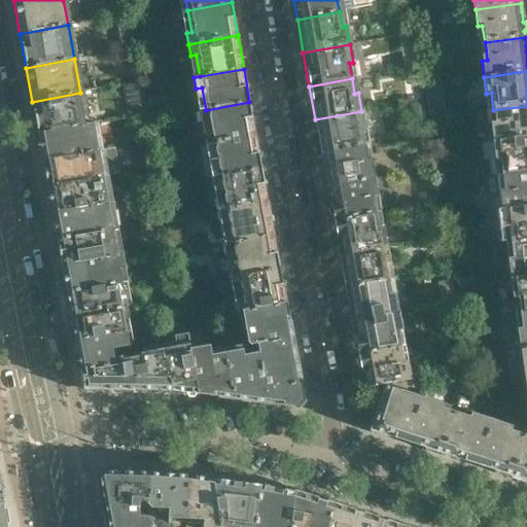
[(445,79),(429,80),(430,109),(446,109),(445,79)]
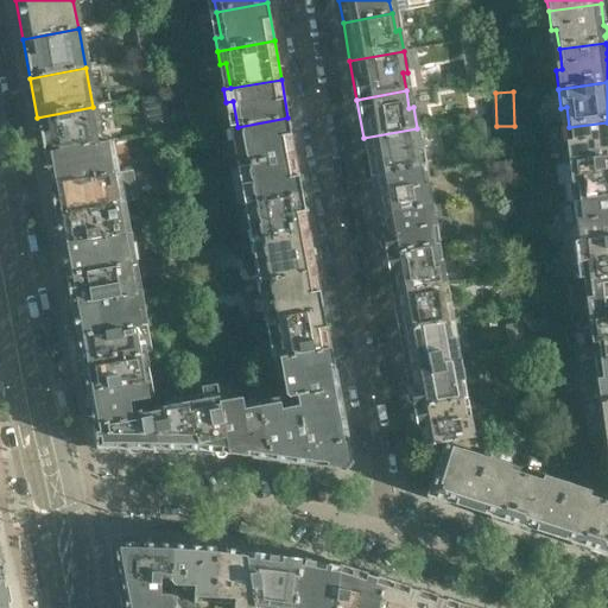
[(100,146),(100,145),(93,107),(37,118),(44,156),(100,146)]
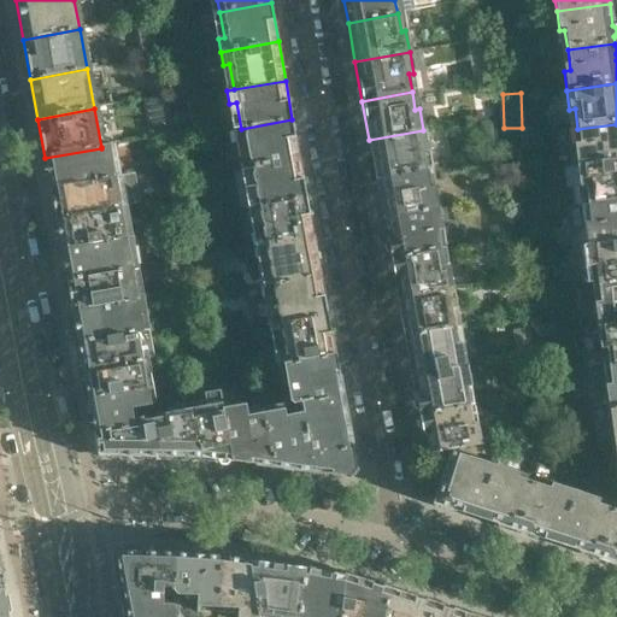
[(299,158),(292,119),(241,129),(246,154),(239,156),(241,169),(299,158)]
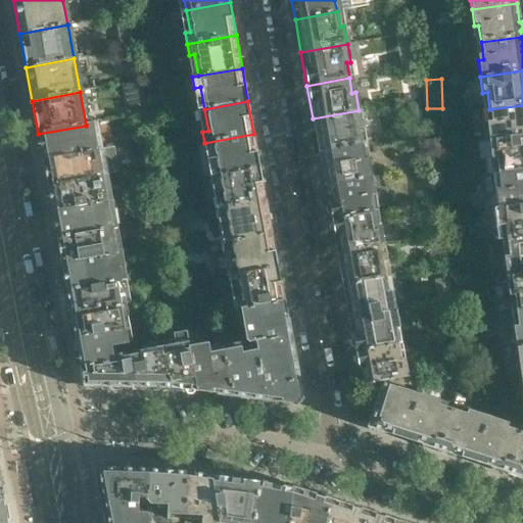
[(522,139),(522,105),(489,109),(491,127),(487,128),(489,144),(522,139)]
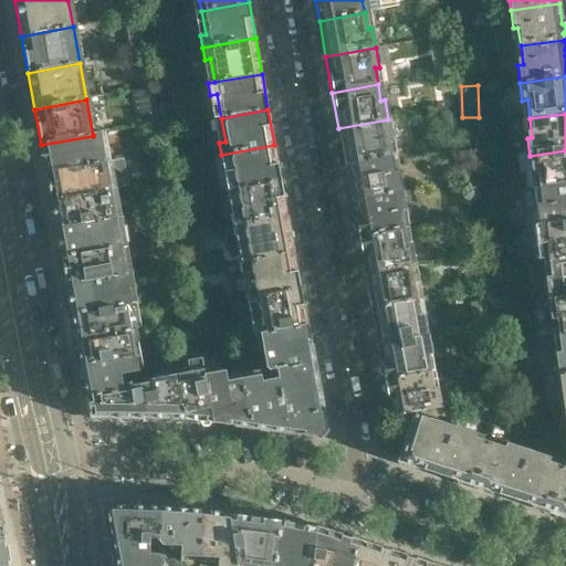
[(390,156),(388,139),(392,139),(388,119),(338,128),(345,165),(390,156)]
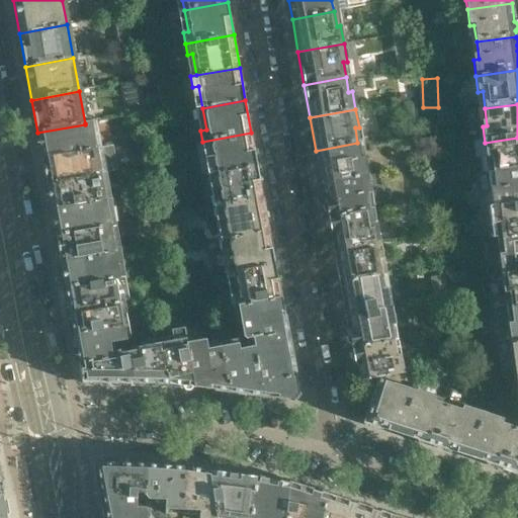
[(96,149),(91,123),(91,122),(85,123),(85,124),(37,133),(41,159),(96,149)]
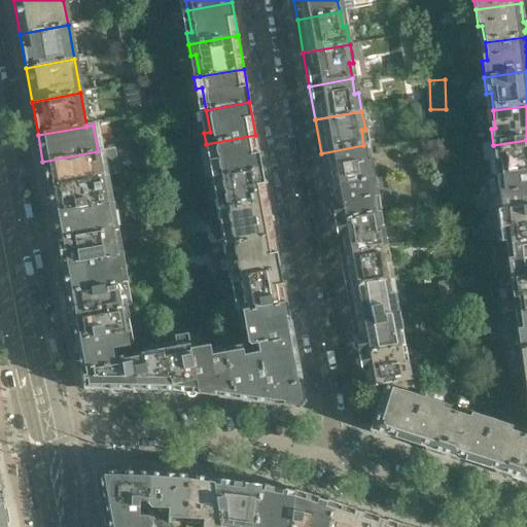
[(261,169),(255,135),(206,144),(208,155),(213,154),(217,177),(261,169)]
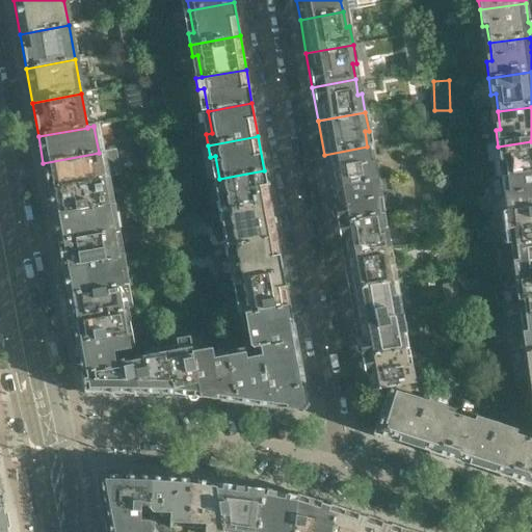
[(531,141),(498,147),(500,163),(505,162),(507,180),(531,176),(531,141)]
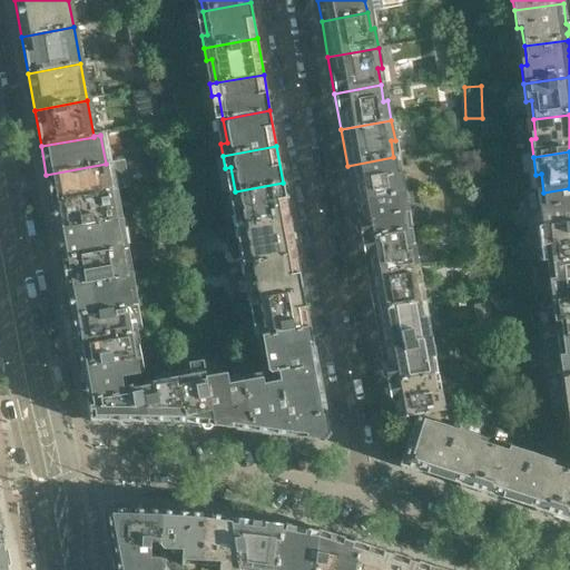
[(404,193),(401,173),(396,174),(393,157),(347,166),(354,202),(404,193)]
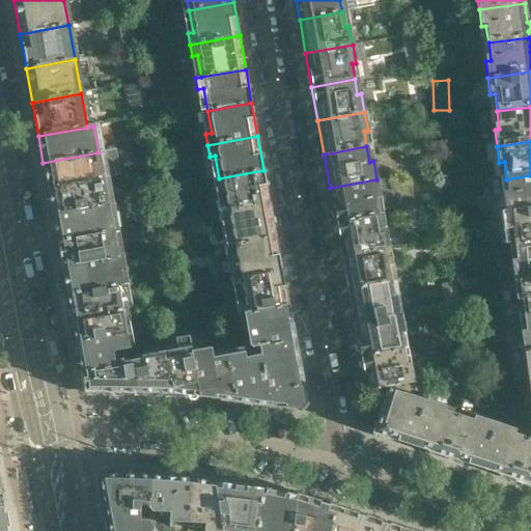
[(104,178),(99,152),(43,163),(48,189),(104,178)]
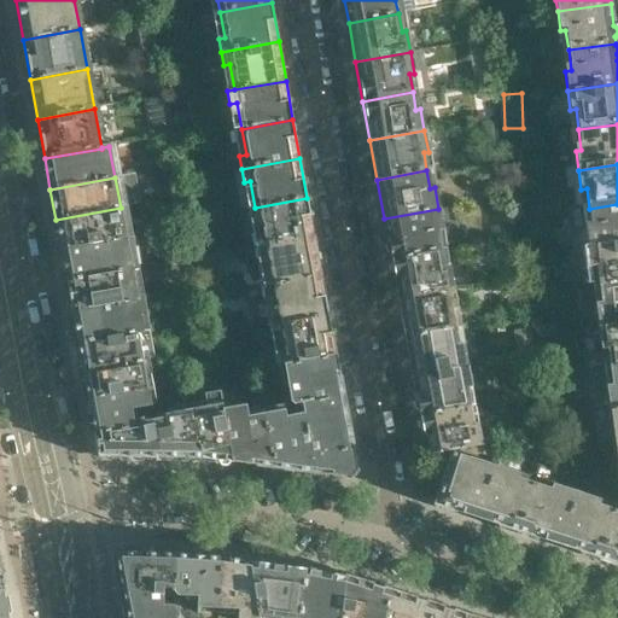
[(314,237),(309,213),(307,198),(255,208),(260,233),(254,234),(256,248),(314,237)]
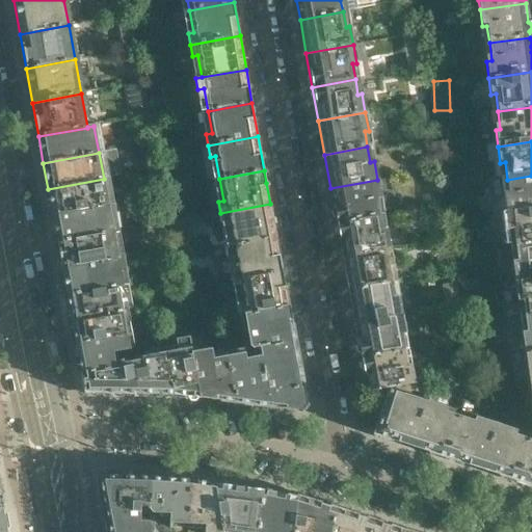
[(531,176),(507,180),(509,197),(504,198),(506,215),(531,211),(531,176)]
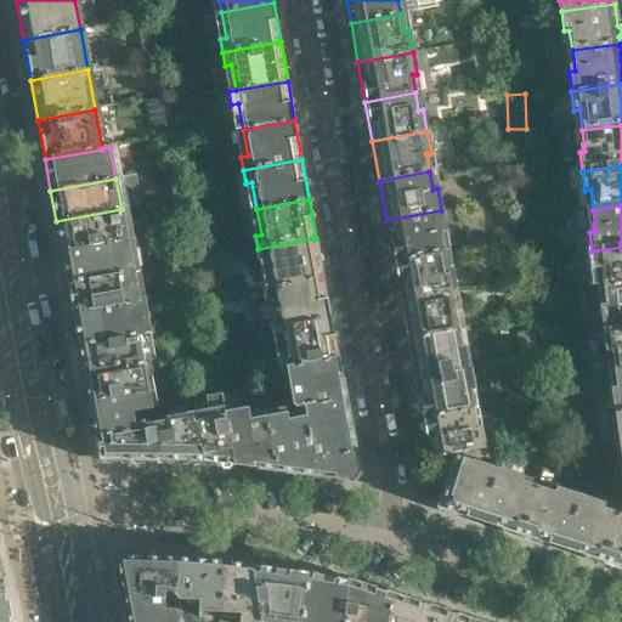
[(126,241),(122,209),(56,221),(61,252),(126,241)]
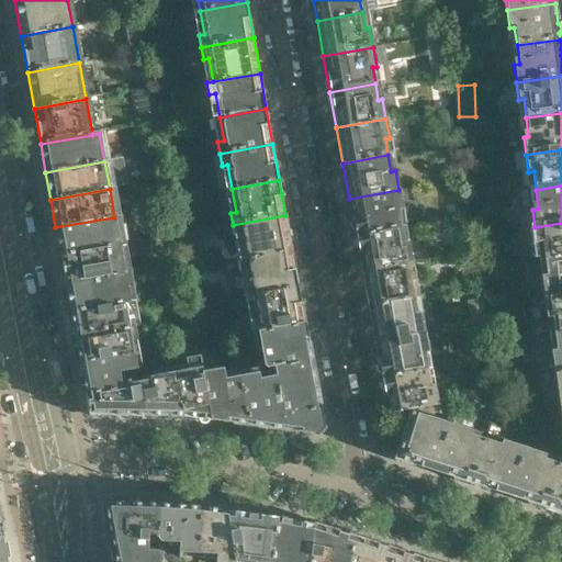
[(401,226),(397,210),(402,210),(398,190),(349,199),(356,235),(401,226)]
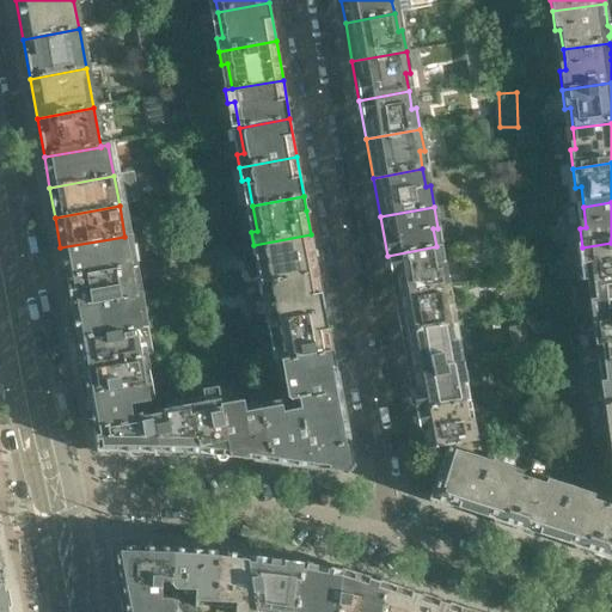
[(193,255),(189,231),(178,233),(182,257),(193,255)]
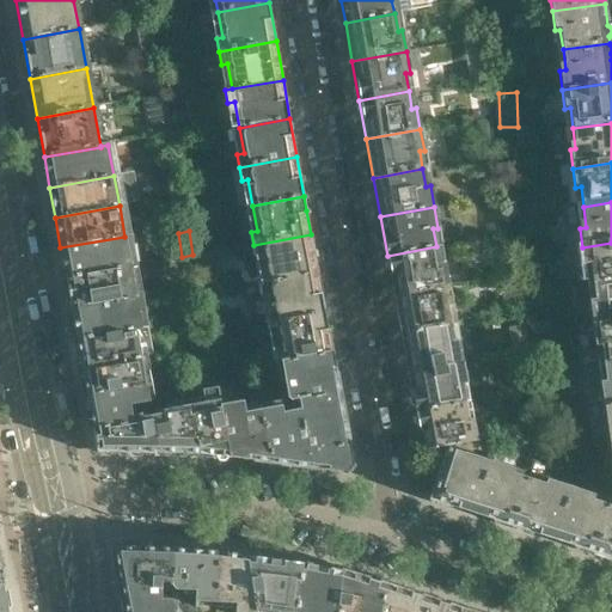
[(318,274),(311,234),(254,245),(256,258),(262,257),(267,282),(318,274)]
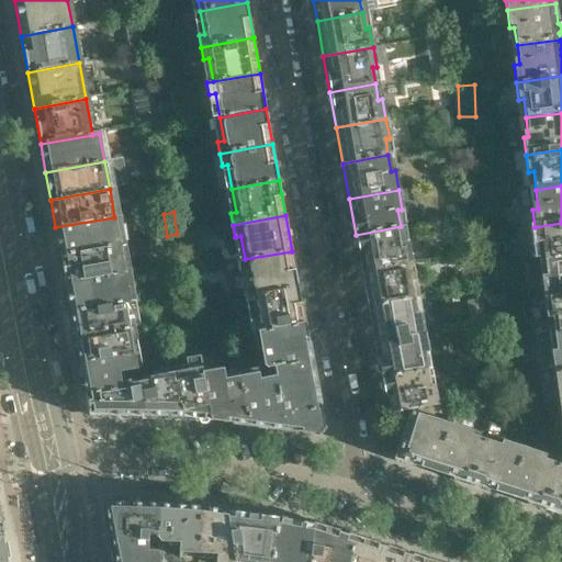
[(120,245),(114,217),(55,227),(60,256),(120,245)]
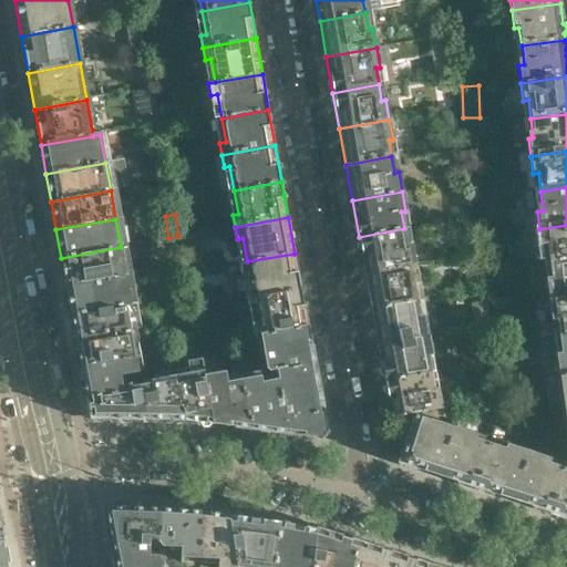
[(566,261),(566,225),(539,229),(542,247),(547,246),(549,265),(566,261)]
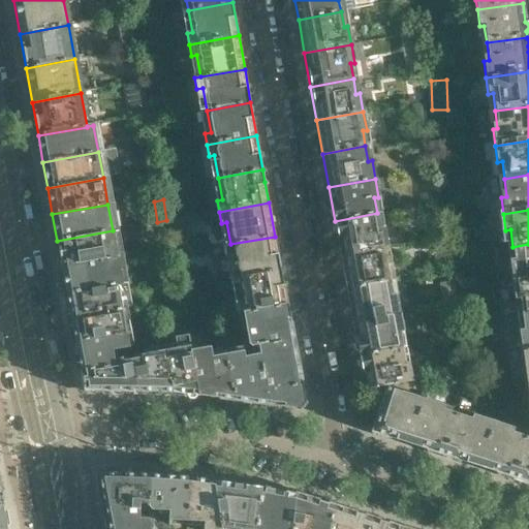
[(387,246),(384,227),(380,228),(377,213),(335,221),(341,254),(387,246)]
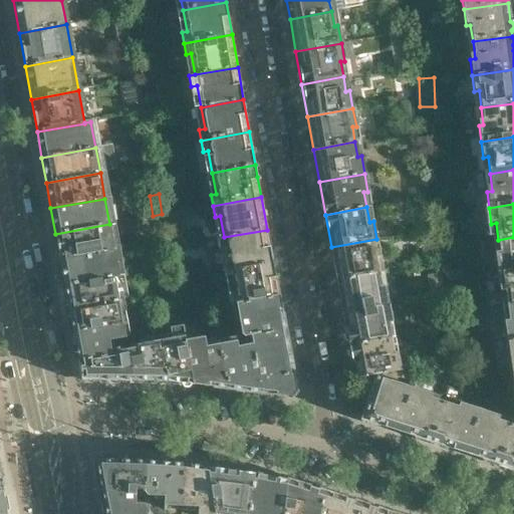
[(113,249),(109,224),(55,234),(60,259),(113,249)]
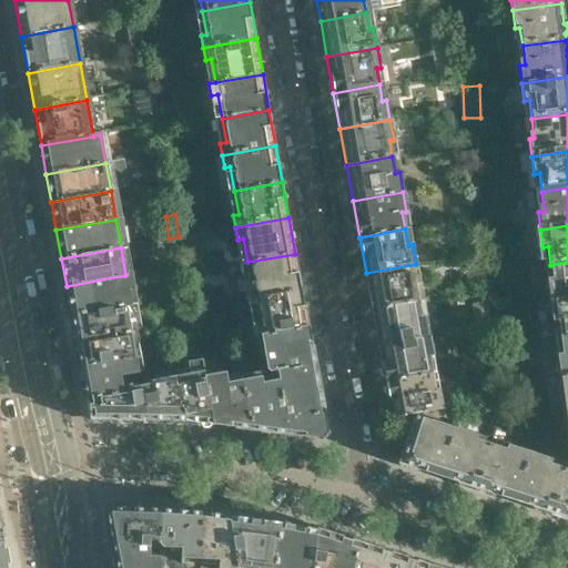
[(302,290),(295,254),(247,262),(242,263),(244,275),(250,274),(254,298),(302,290)]
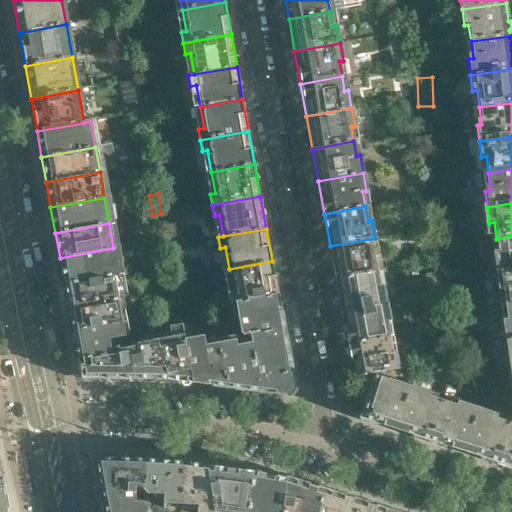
[(511,270),(511,236),(496,239),(499,256),(494,256),(496,273),(511,270)]
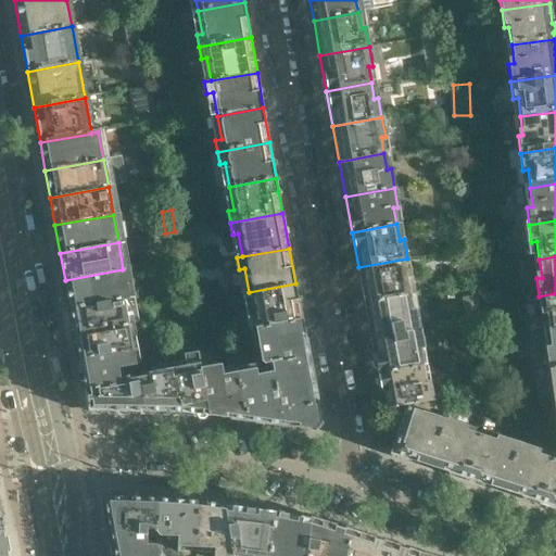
[(409,294),(406,278),(411,278),(407,258),(358,267),(365,303),(409,294)]
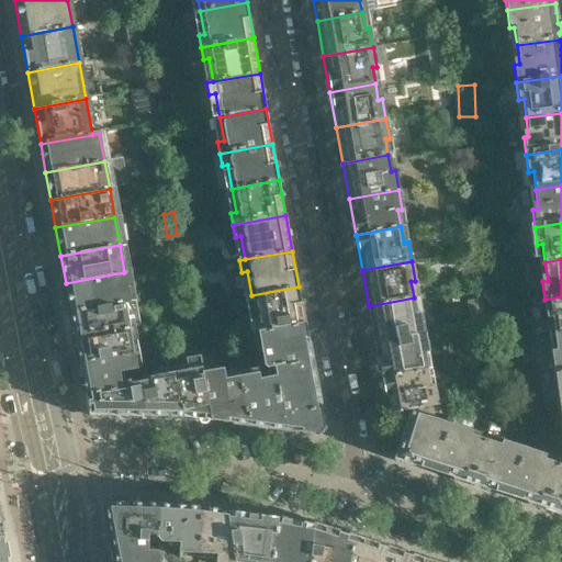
[(130,301),(124,272),(66,283),(70,312),(125,302),(130,301)]
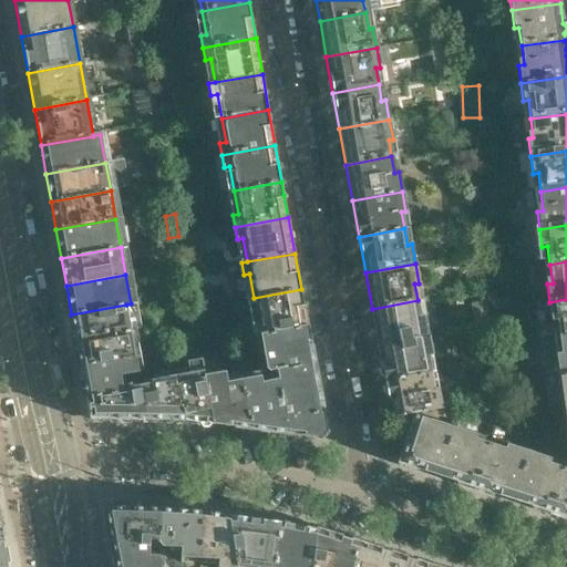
[(307,325),(301,289),(254,298),(258,321),(251,322),(254,334),(260,333),(307,325)]
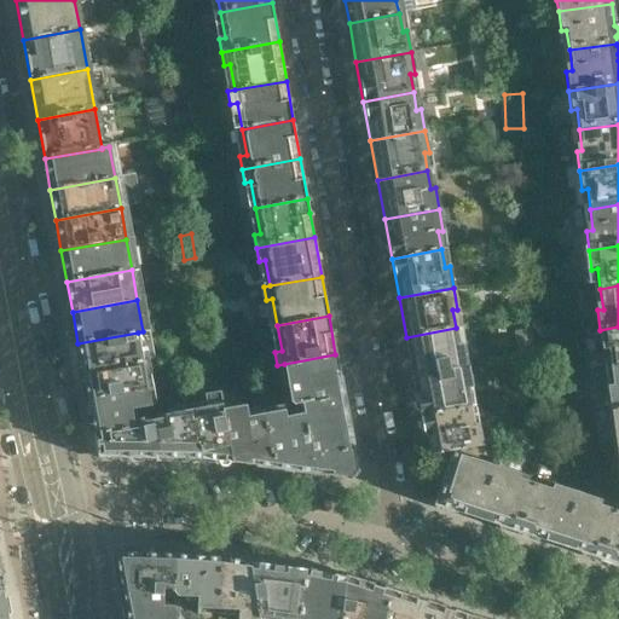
[(618,327),(600,330),(602,350),(608,348),(611,369),(618,366),(618,327)]
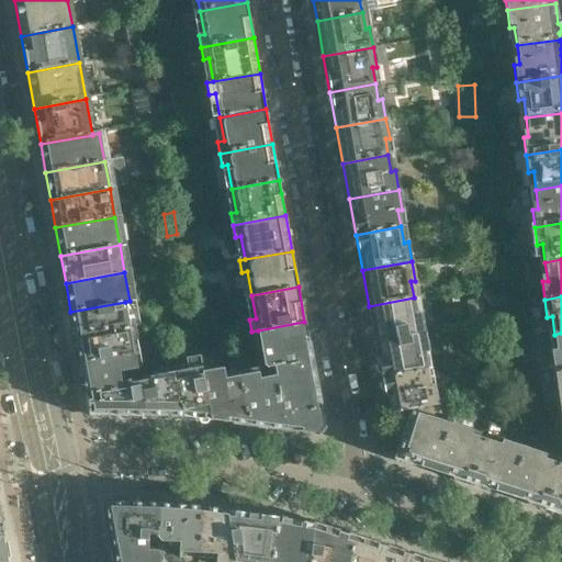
[(425,333),(420,313),(417,314),(414,298),(369,306),(374,341),(425,333)]
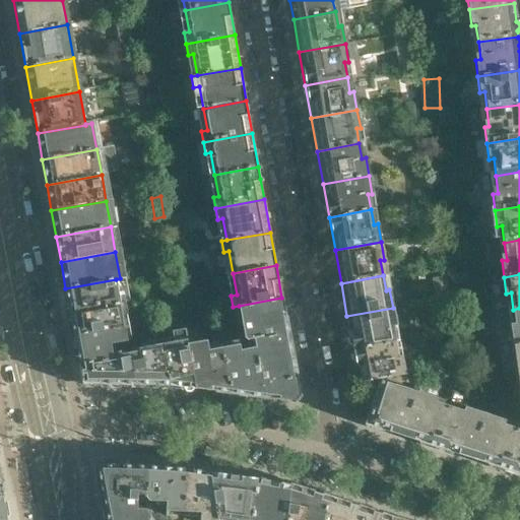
[(125,302),(123,291),(118,293),(116,279),(65,288),(70,312),(125,302)]
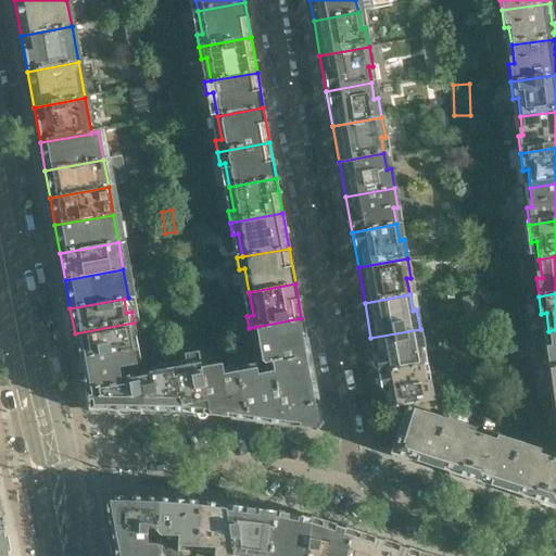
[(307,354),(303,329),(301,318),(255,327),(261,358),(266,362),(272,361),(307,354)]
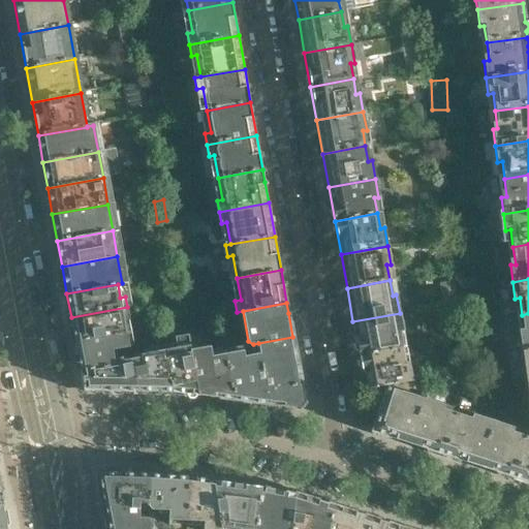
[(126,332),(124,318),(128,318),(127,307),(71,317),(75,341),(126,332)]
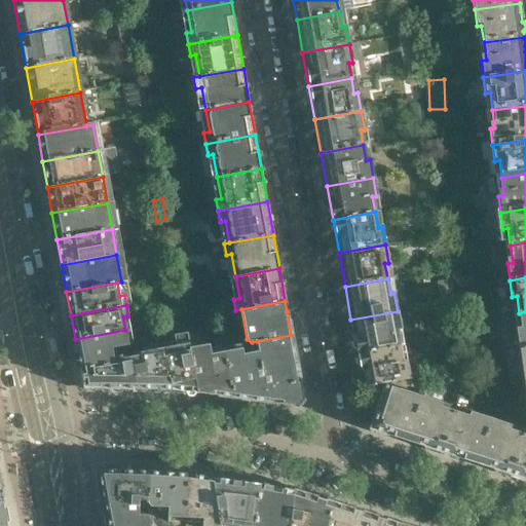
[(400,345),(397,330),(401,330),(398,311),(350,320),(357,353),(400,345)]
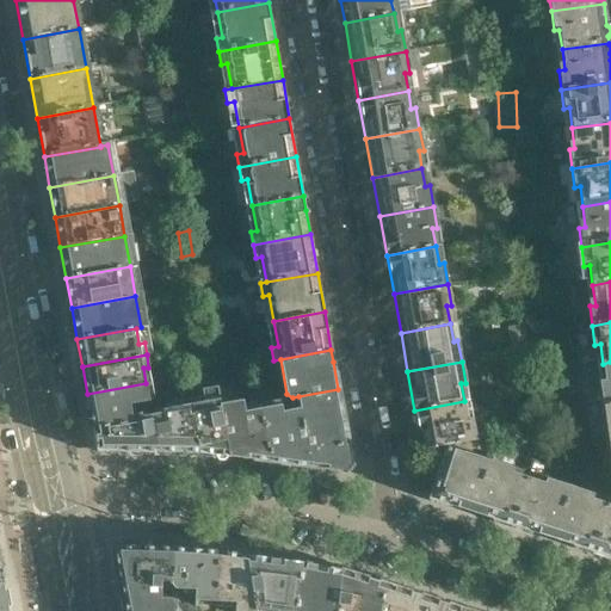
[(610,402),(610,362),(603,364),(605,384),(599,384),(603,405),(610,402)]
